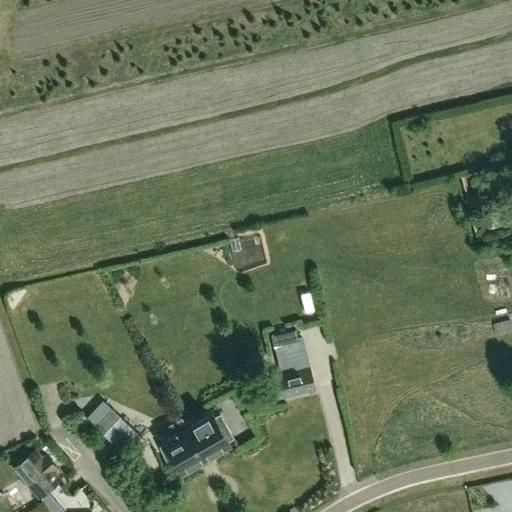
[(497,226),(494,212),(482,215),(485,229),(497,226)]
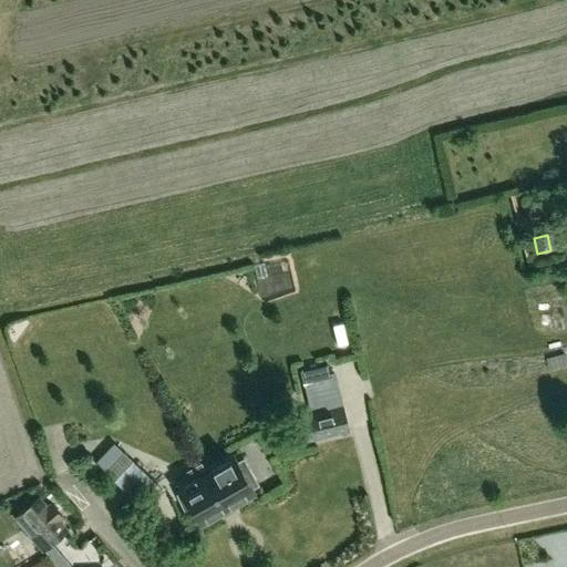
[(549,371),(566,367),(566,366),(564,353),(546,358),(549,371)]
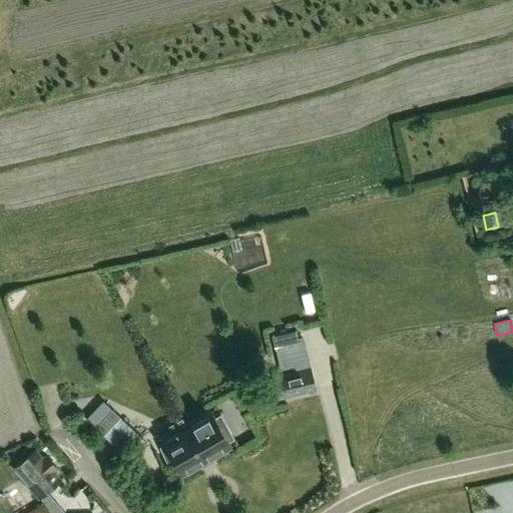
[(297,330),(272,336),(276,353),(306,347),(304,340),(299,341),(297,330)]
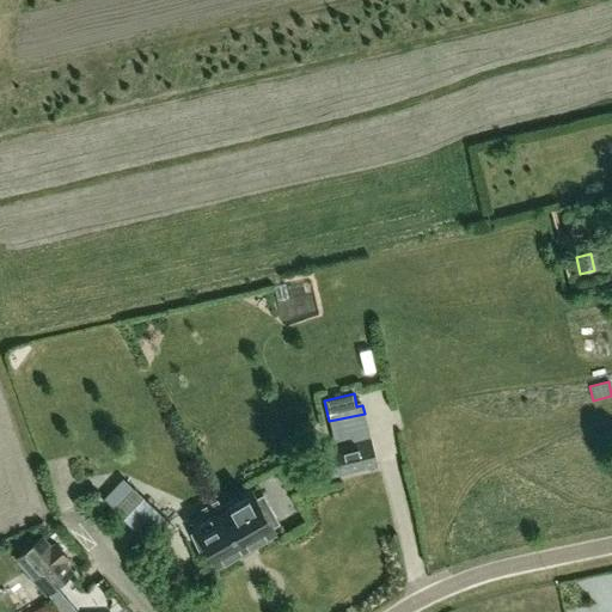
[(375,464),(369,440),(313,454),(319,477),(375,464)]
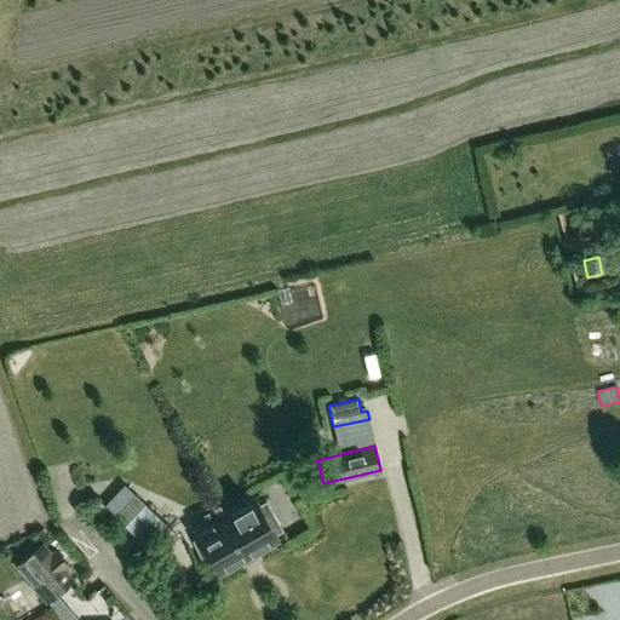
[(131,499),(120,488),(104,505),(125,526),(145,505),(135,494),(131,499)]
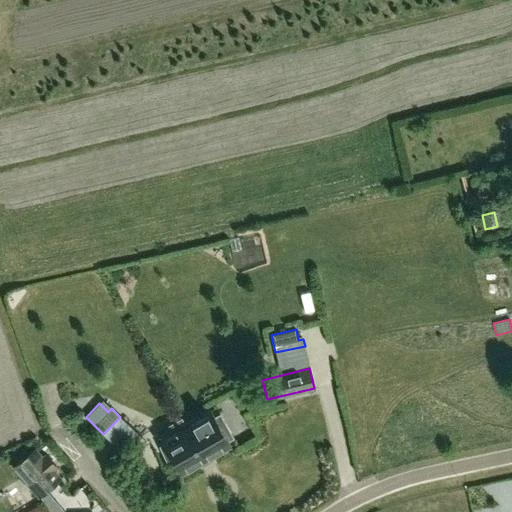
[(209,409),(184,424),(180,417),(179,418),(204,461),(230,446),(227,441),(232,438),(225,425),(219,413),(213,416),(209,409)]
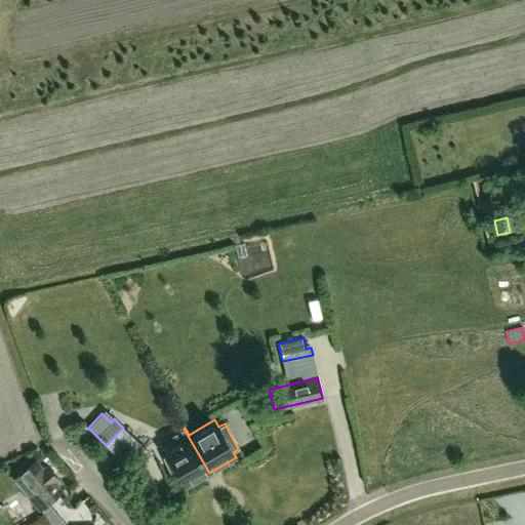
[(209,473),(184,429),(172,435),(176,442),(163,449),(166,455),(162,457),(171,475),(176,473),(185,487),(209,473)]
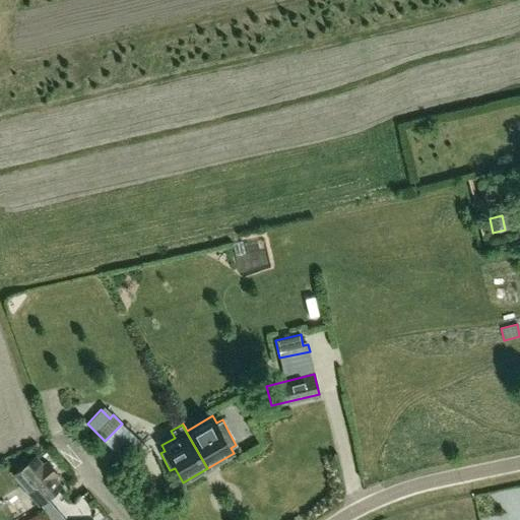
[(52,477),(56,473),(46,462),(42,466),(34,456),(13,474),(40,504),(60,486),(52,477)]
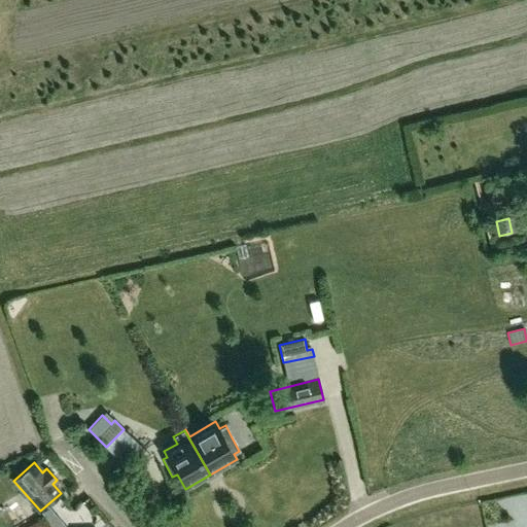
[(79,501),(64,516),(74,526),(81,526),(94,516),(79,501)]
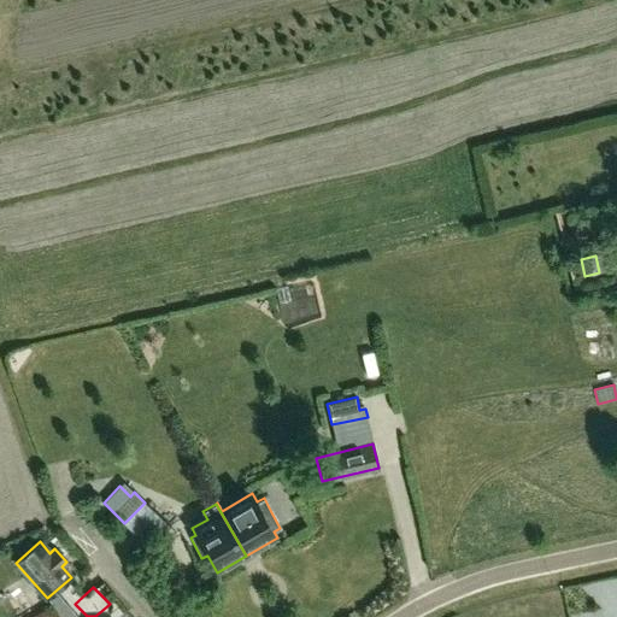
[(58,616),(52,604),(29,616),(58,616)]
